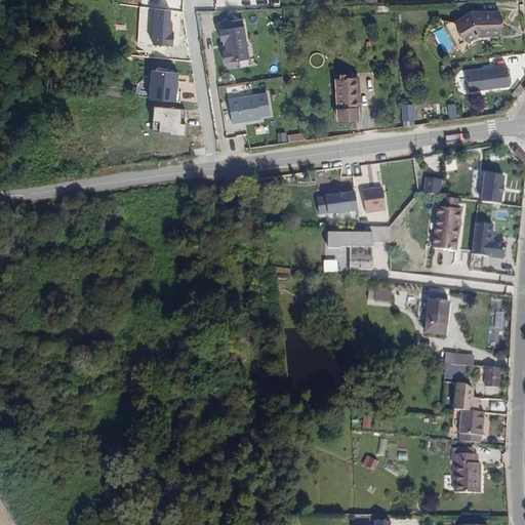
[(498,38),(497,5),(473,6),(455,18),(466,37),(476,31),(476,30),(485,30),(485,39),(498,38)]
